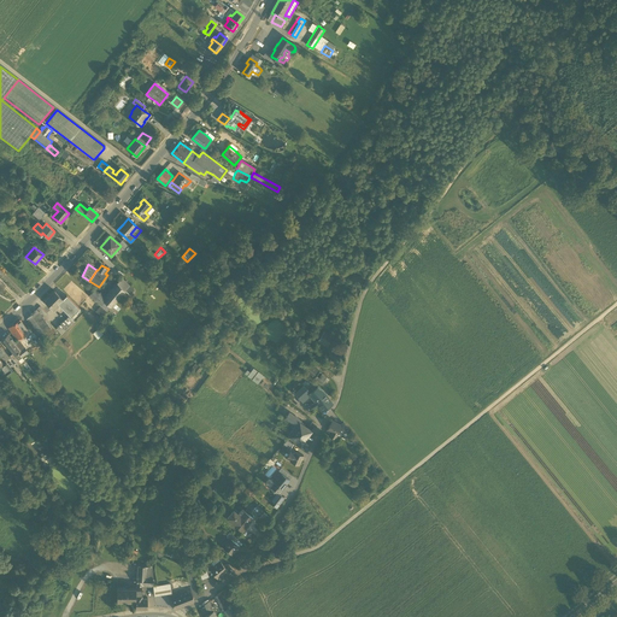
[(117,283),(124,291),(124,289),(129,285),(122,278),(117,283)]
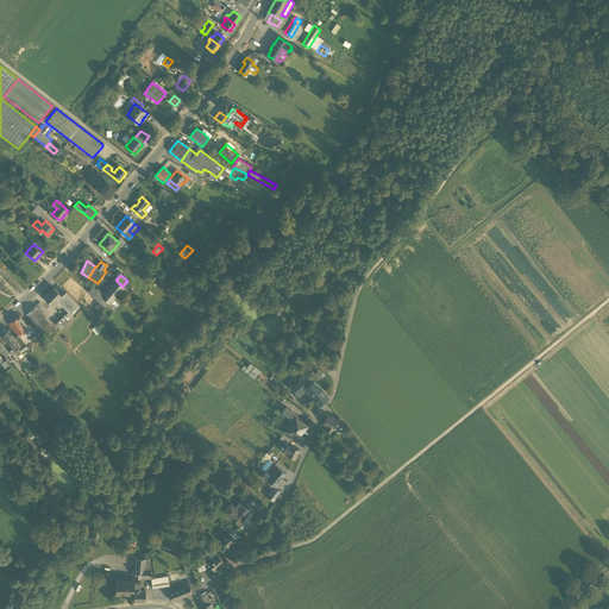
[(101,296),(108,302),(110,301),(113,299),(123,287),(115,280),(105,293),(101,296)]
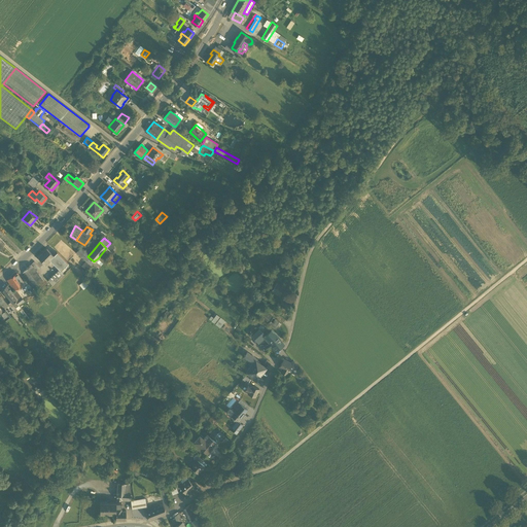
[(115,247),(110,243),(106,247),(111,251),(115,247)]
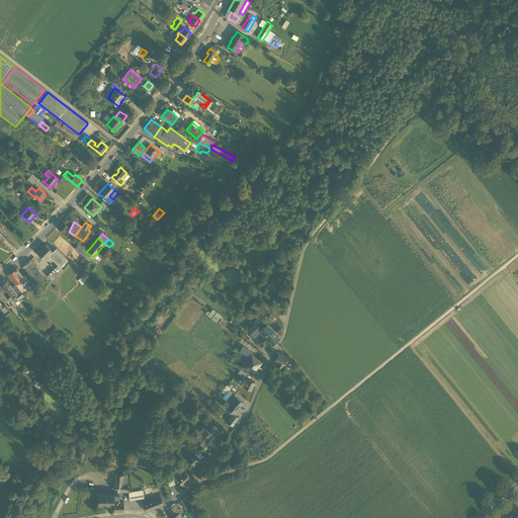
[(84,256),(90,260),(91,259),(92,257),(86,252),(89,249),(84,245),(83,246),(79,243),(75,248),(84,256)]
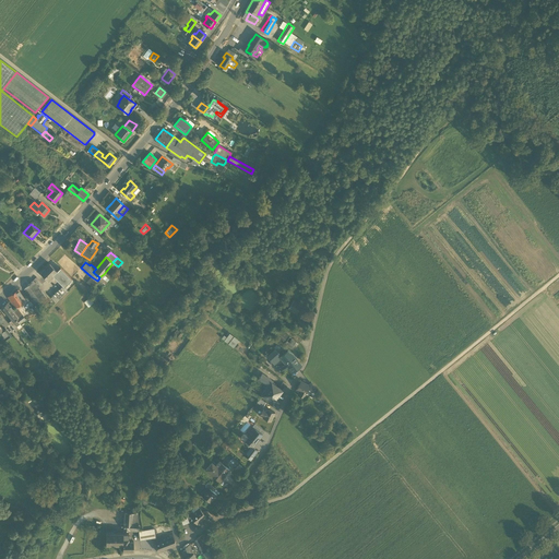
[(47,280),(52,274),(57,271),(49,263),(40,272),(47,280)]
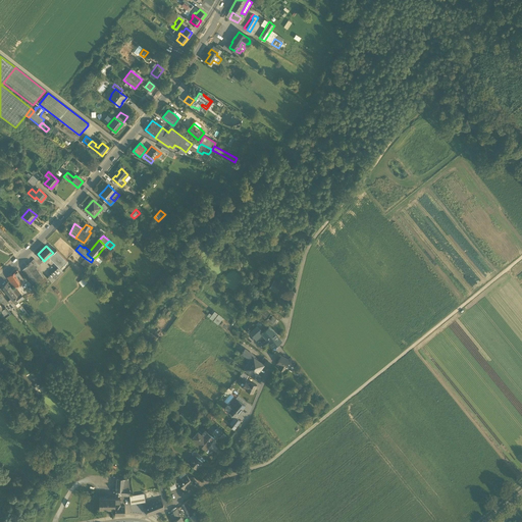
[(49,256),(59,266),(65,259),(56,250),(53,253),(49,256)]
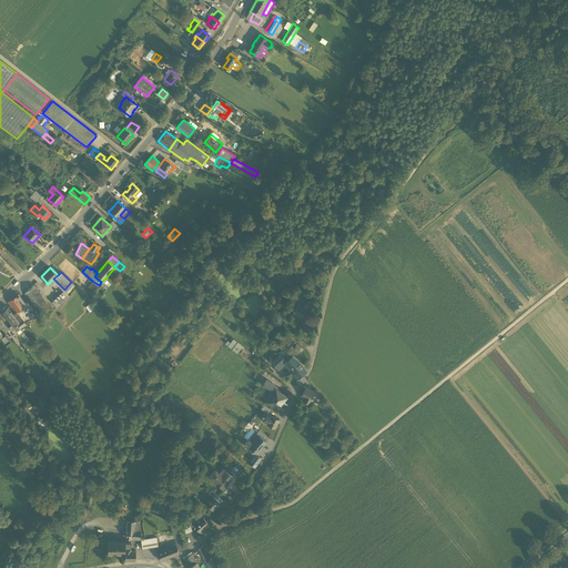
[(99,285),(92,281),(88,286),(94,291),(99,285)]
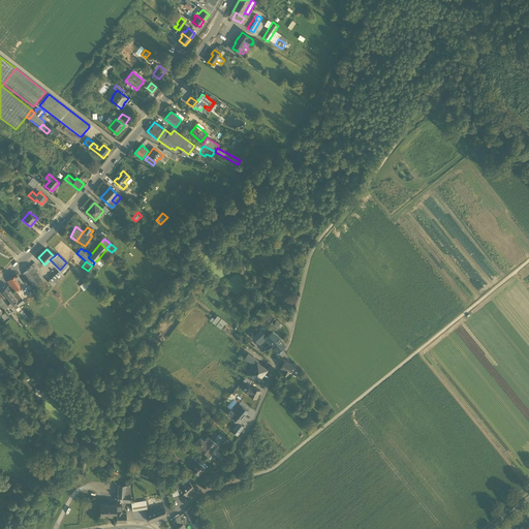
[(23,273),(27,278),(35,270),(33,268),(31,265),(23,273)]
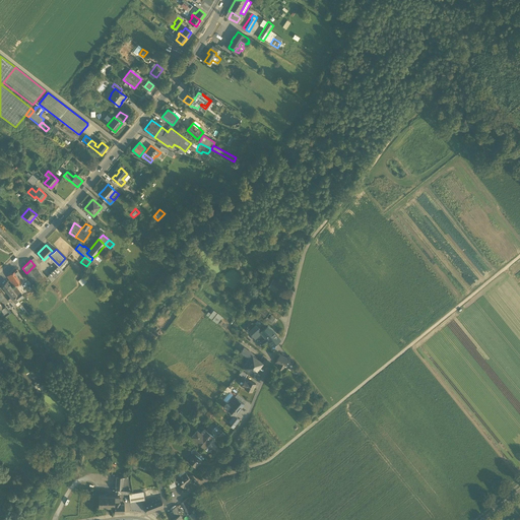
[(36,267),(35,265),(26,273),(36,285),(45,279),(36,267)]
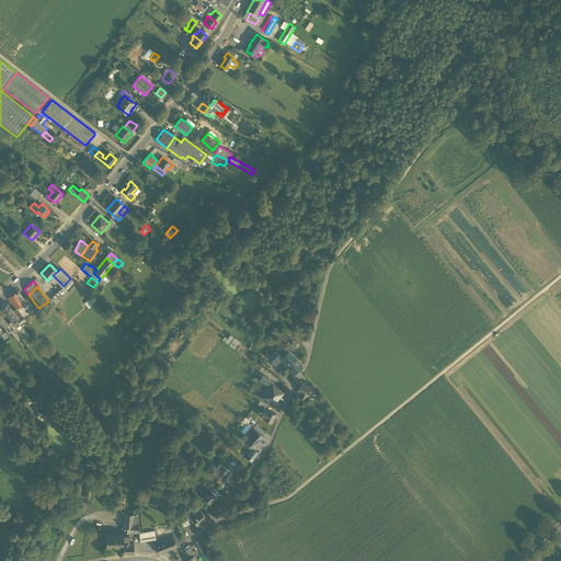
[(56,302),(68,290),(67,289),(65,287),(64,286),(63,287),(64,288),(63,289),(53,299),(56,302)]
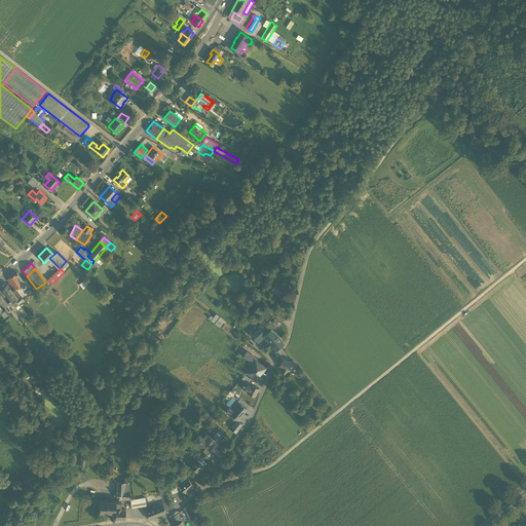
[(48,279),(49,280),(59,271),(60,270),(59,269),(48,279)]
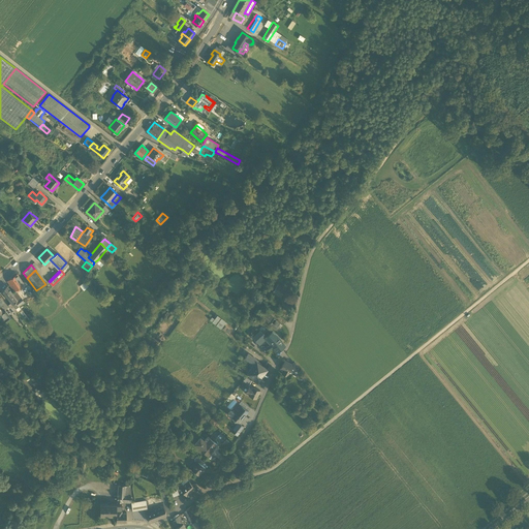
[(7,281),(14,290),(24,284),(18,274),(7,281)]
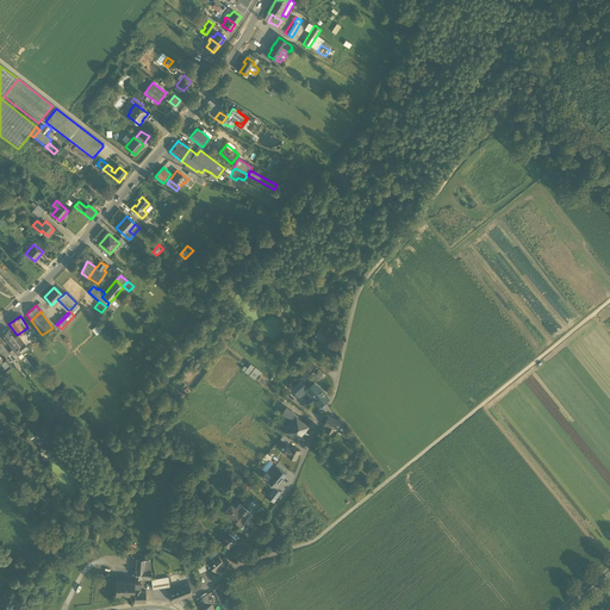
[(92,330),(97,335),(101,329),(97,325),(92,330)]
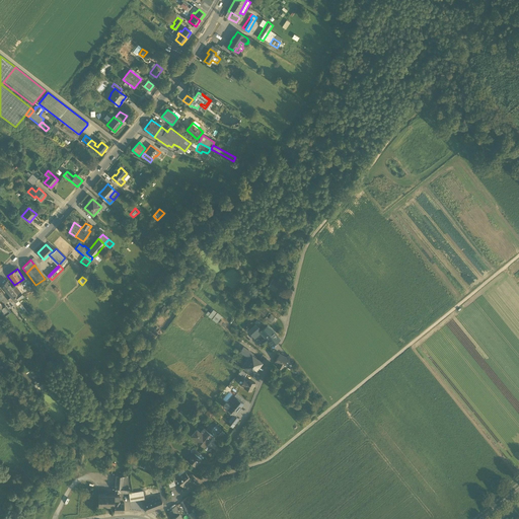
[(277,293),(277,291),(273,289),(274,288),(271,286),(274,280),(273,278),(267,288),(277,293)]
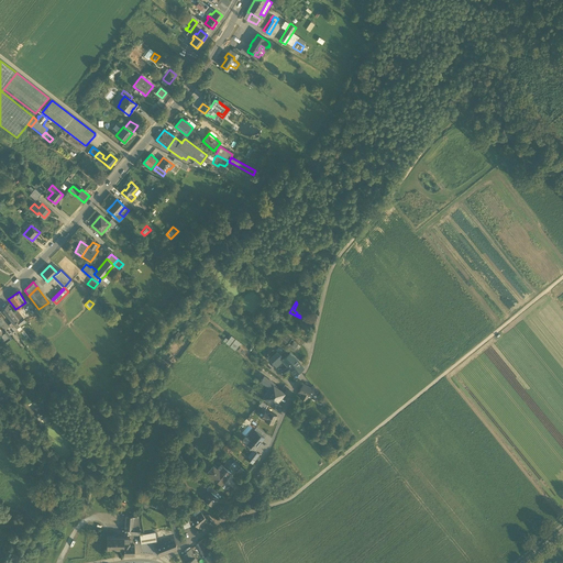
[(296,301),(297,304),(305,308),(300,316),(300,318),(306,307),(296,301)]
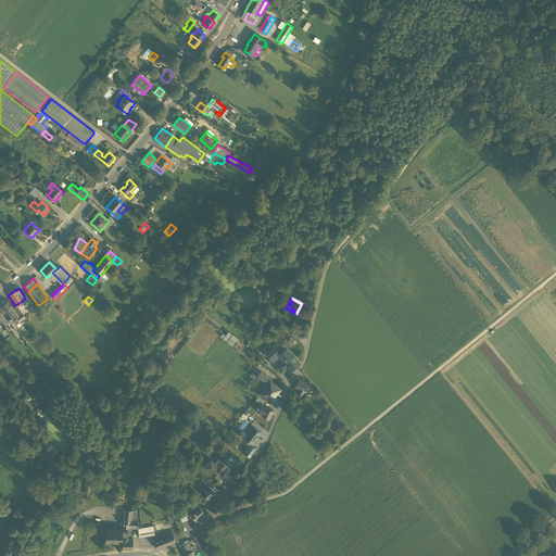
[(7,312),(8,312),(13,307),(8,300),(1,305),(7,312)]
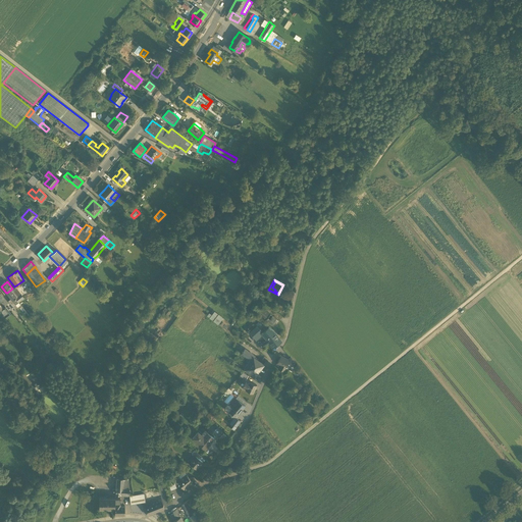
[(274,291),(278,293),(282,285),(275,281),(272,288),(275,290),(274,291)]
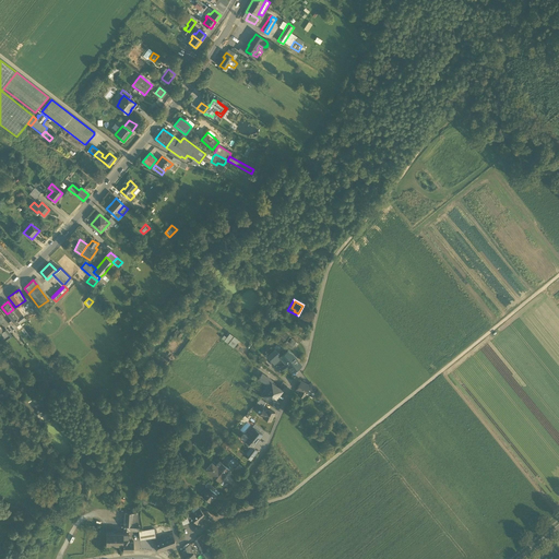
[(21,314),(22,313),(18,307),(14,309),(14,310),(13,311),(19,317),(21,314)]
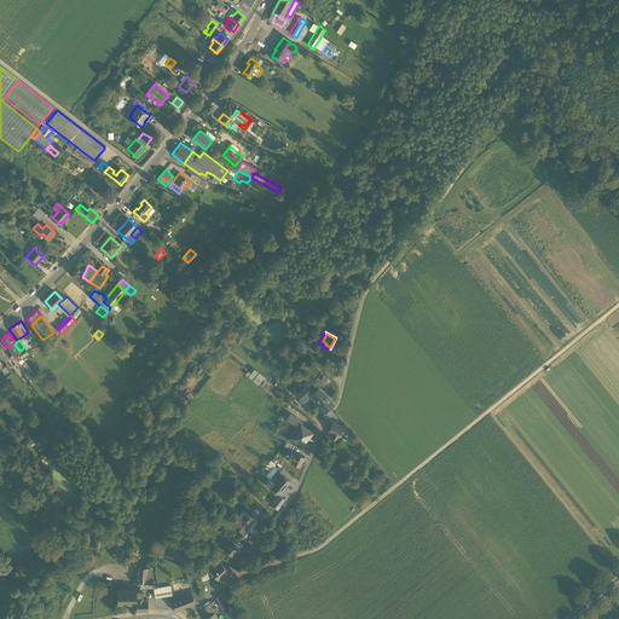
[(16,342),(15,342),(9,347),(12,352),(11,352),(13,353),(15,356),(18,353),(21,351),(15,345),(16,343),(16,342)]
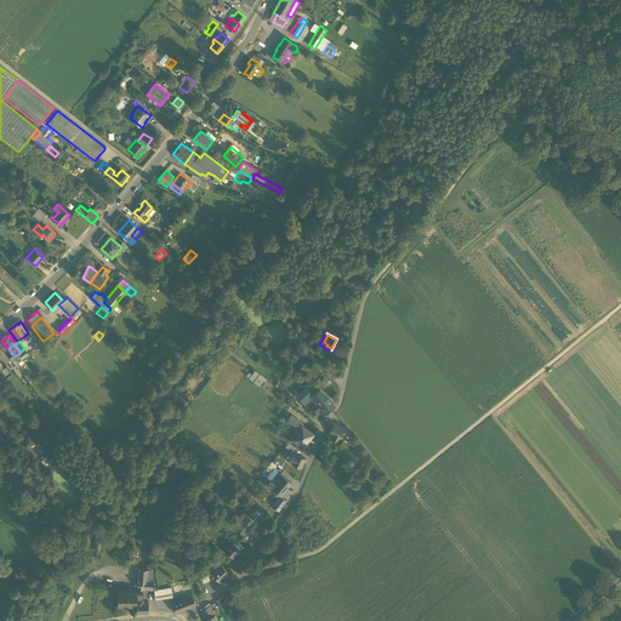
[(24,362),(22,359),(18,354),(15,357),(13,354),(10,357),(17,366),(22,364),(24,362)]
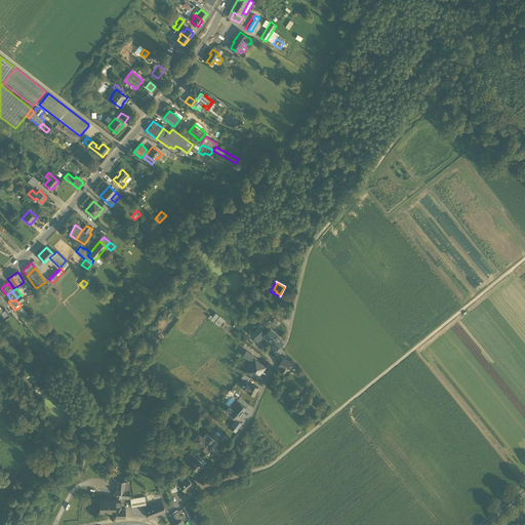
[(253,311),(260,316),(266,311),(258,305),(253,311)]
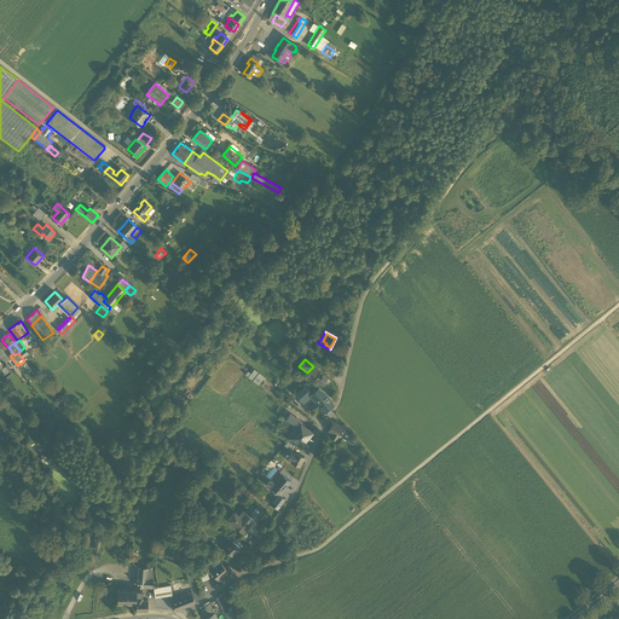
[(0,370),(5,376),(12,371),(6,365),(4,366),(0,370)]
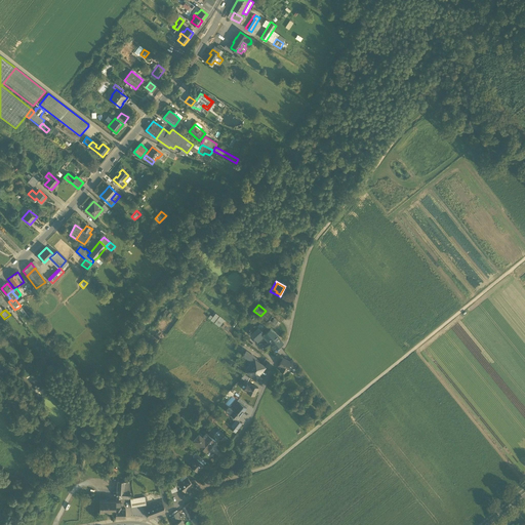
[(166,310),(163,314),(168,318),(171,314),(166,310)]
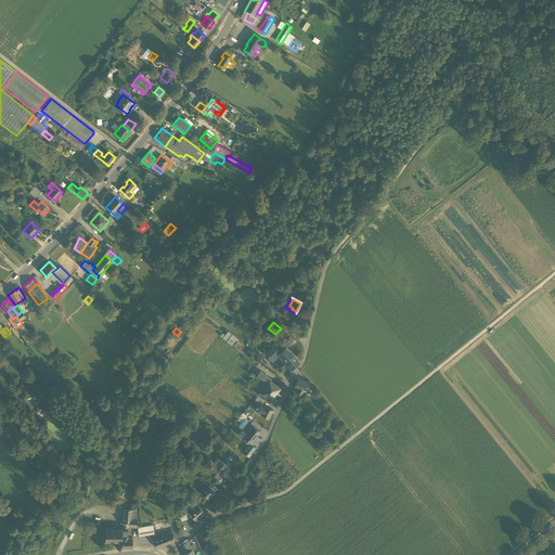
[(280,337),(282,339),(287,333),(281,328),(275,334),(278,336),(276,336),(279,338),(280,337)]
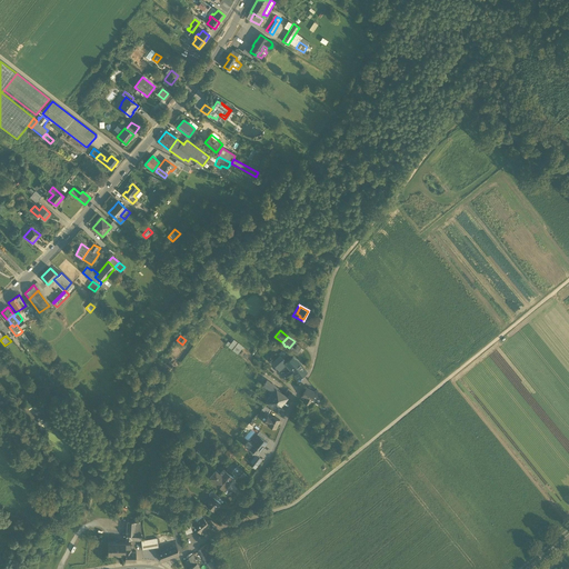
[(233,340),(228,347),(237,355),(242,347),(233,340)]
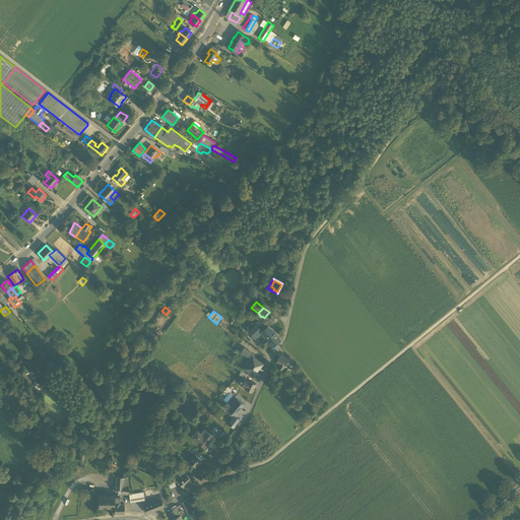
[(275,317),(269,312),(264,318),(270,323),(275,317)]
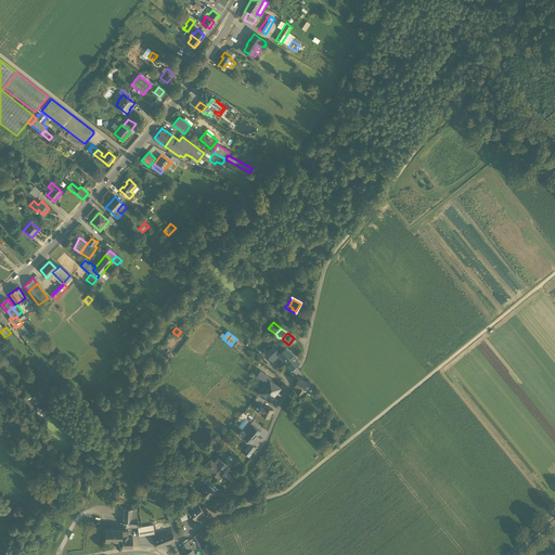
[(266,353),(272,361),(279,356),(278,353),(279,352),(273,346),(266,353)]
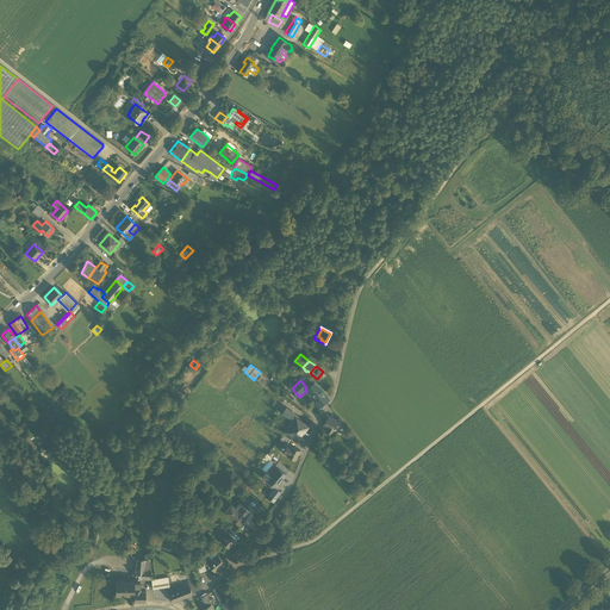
[(306,391),(311,396),(321,387),(318,385),(313,381),(306,387),(305,388),(306,391)]
